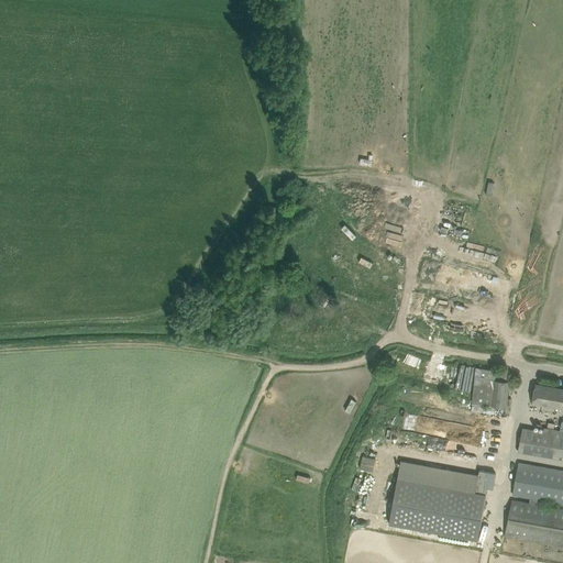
[(428,297),(424,317),(473,326),(476,306),(428,297)]
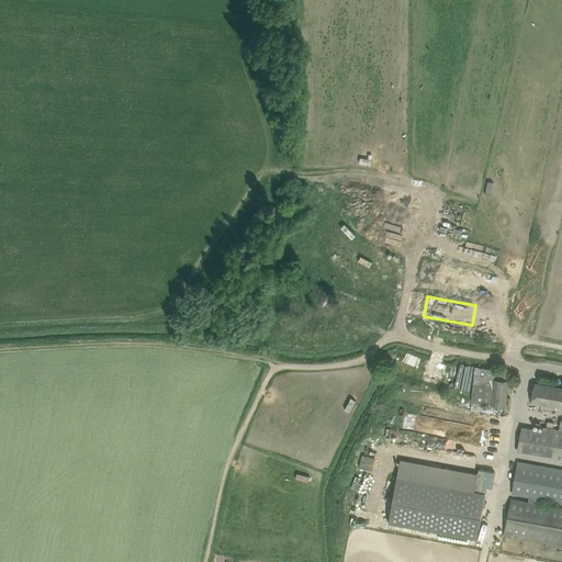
[(475,367),(471,404),(506,407),(505,412),(509,412),(512,398),(507,397),(509,380),(508,380),(509,371),(492,370),(492,369),(475,367)]
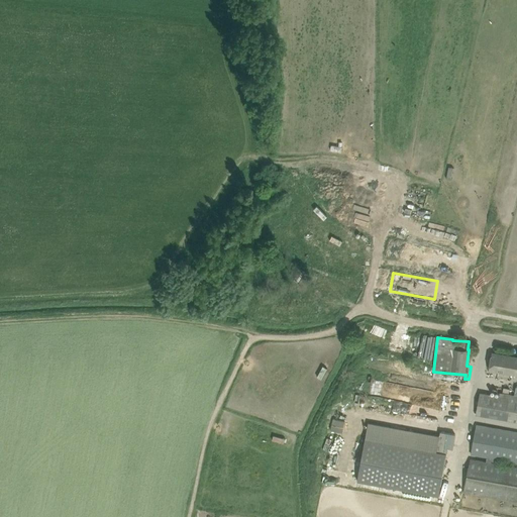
[(489,363),(488,370),(516,375),(516,356),(491,352),(489,363)]
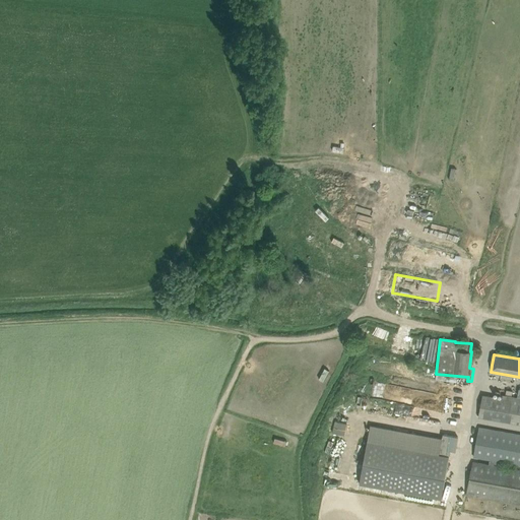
[(502,398),(483,395),(478,417),(519,425),(519,398),(503,395),(502,398)]
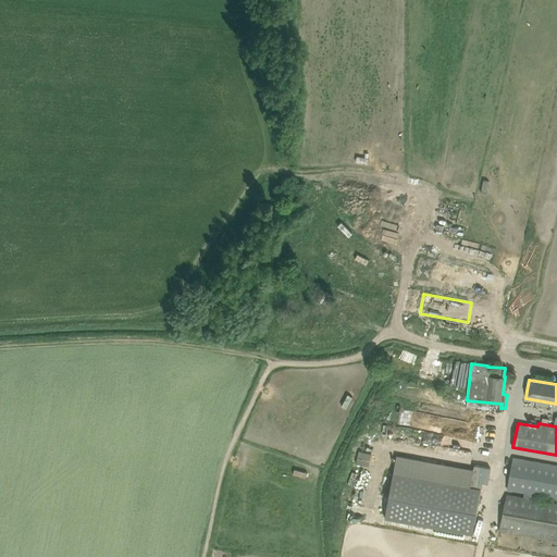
[(556,499),(556,465),(514,457),(508,491),(524,494),(524,497),(507,494),(499,531),(556,541),(556,503),(537,499),(539,496),(556,499)]
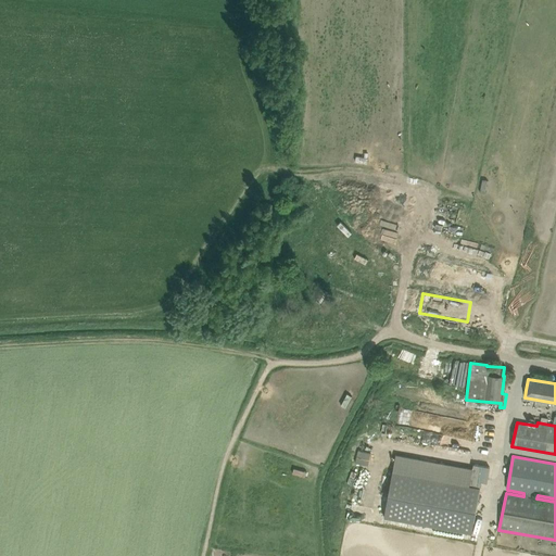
[(472,469),(470,485),(480,488),(481,488),(481,482),(488,483),(490,467),(474,465),(472,469)]
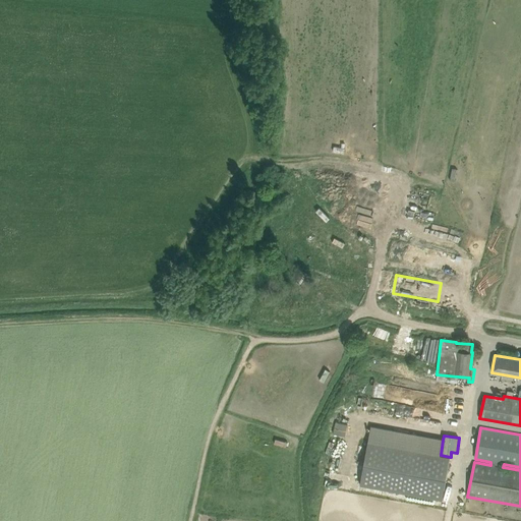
[(275,438),(273,443),(285,447),(286,442),(275,438)]
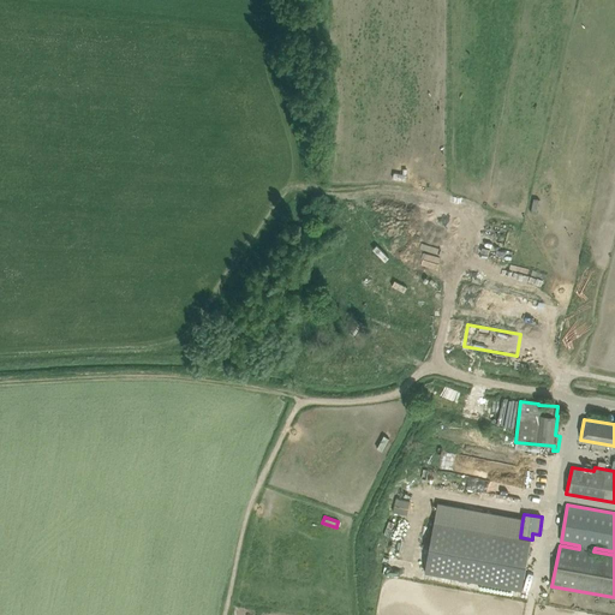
[(523,590),(531,539),(520,537),(435,521),(425,573),(523,590)]
